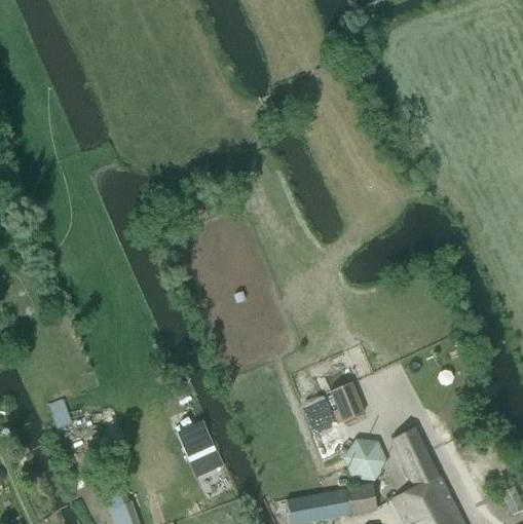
[(344,422),(367,413),(355,381),(332,390),(344,422)]
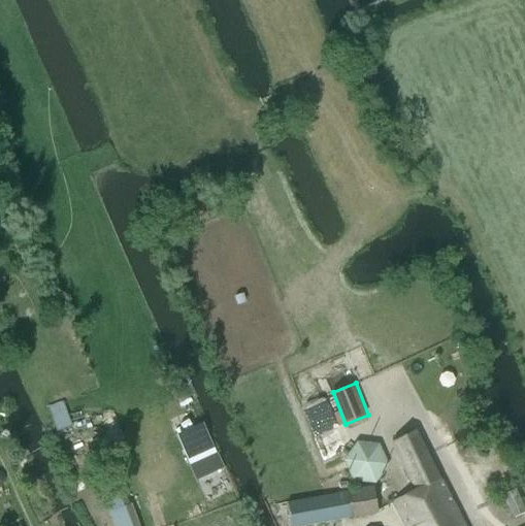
[(63,400),(48,405),(50,408),(58,430),(71,425),(64,403),(63,400)]
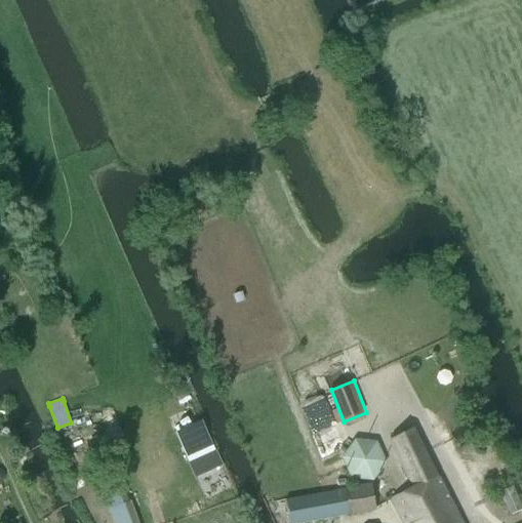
[(392,499),(404,522),(462,522),(414,428),(393,438),(415,487),(392,499)]
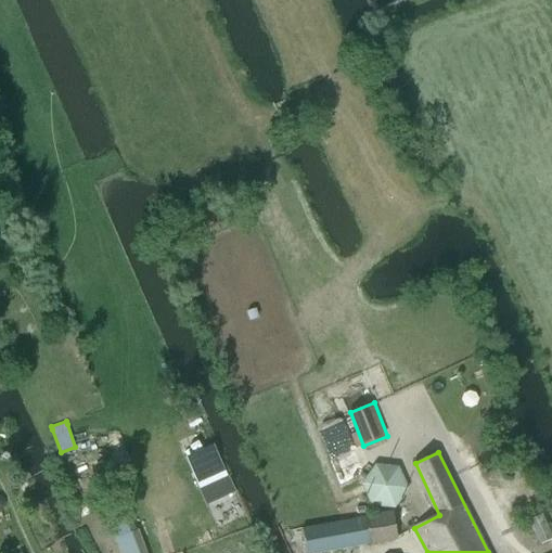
[(228,475),(201,487),(208,503),(236,489),(230,474),(228,475)]
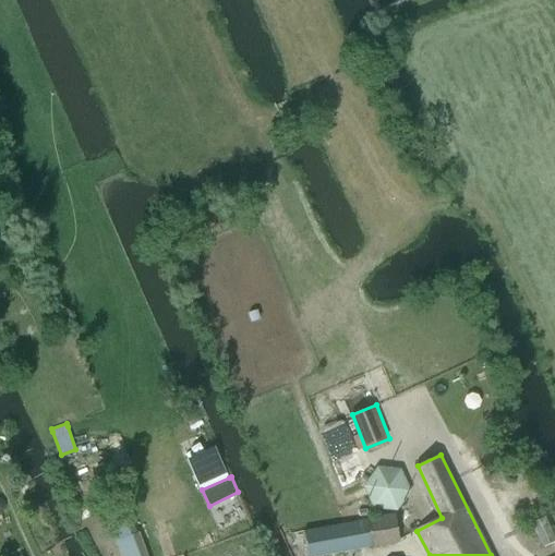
[(352,520),(304,529),(309,555),(346,555),(358,554),(352,520)]
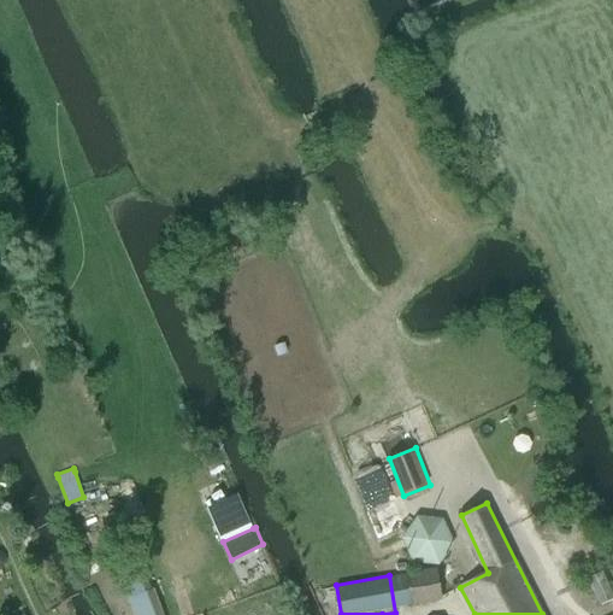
[(133,614),(163,614),(153,591),(128,601),(133,614)]
